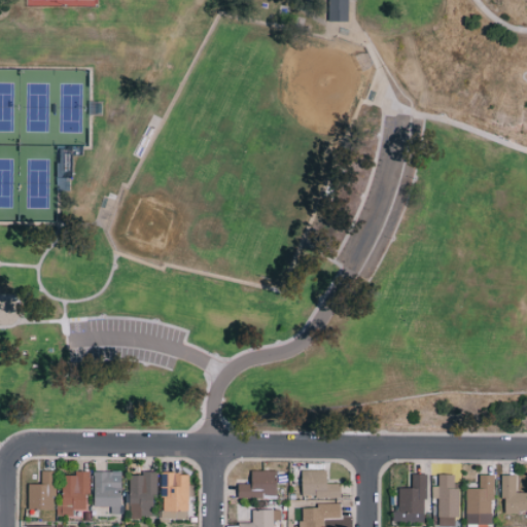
[(348,21),(348,0),(328,0),(328,21),(348,21)]
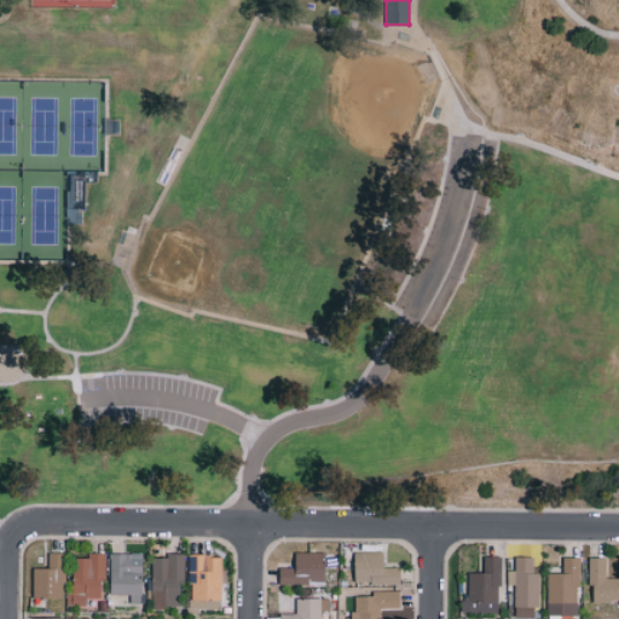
[(34,567),(34,599),(63,599),(64,553),(48,551),(47,568),(34,567)]
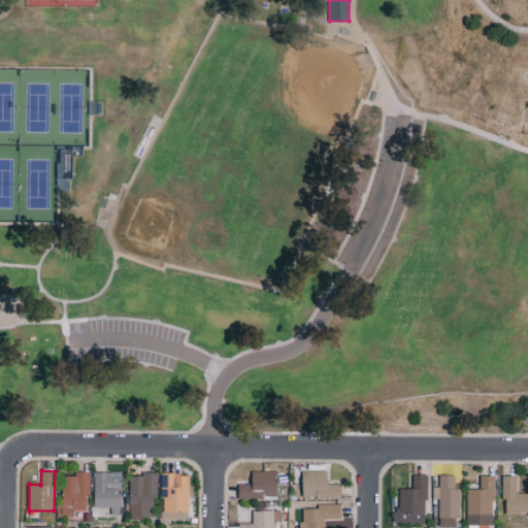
[(277,497),(277,470),(252,471),(253,485),(238,485),(238,498),(277,497)]
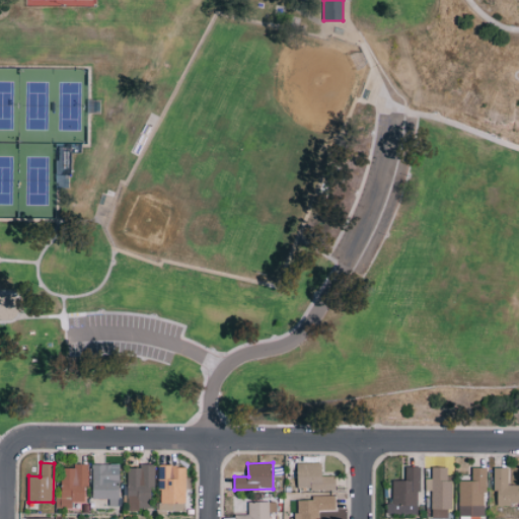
[(336,475),(322,476),(322,462),(297,463),(298,490),(336,489),(336,475)]
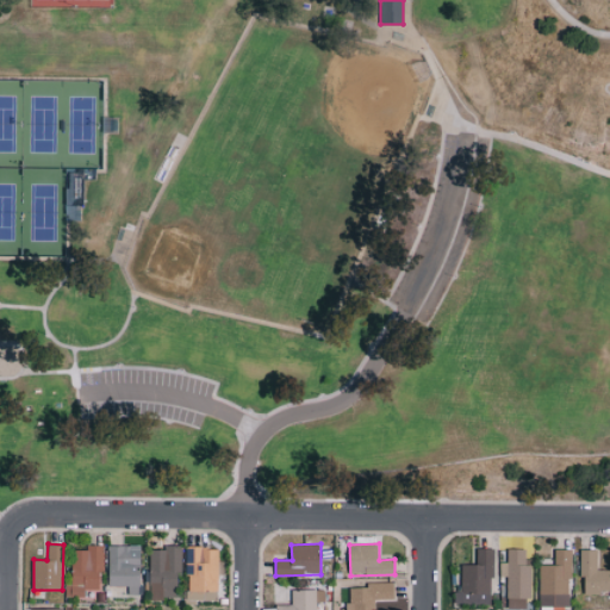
[(72,549),(70,584),(66,584),(64,597),(85,597),(85,589),(101,590),(103,545),(86,545),(86,549),(72,549)]
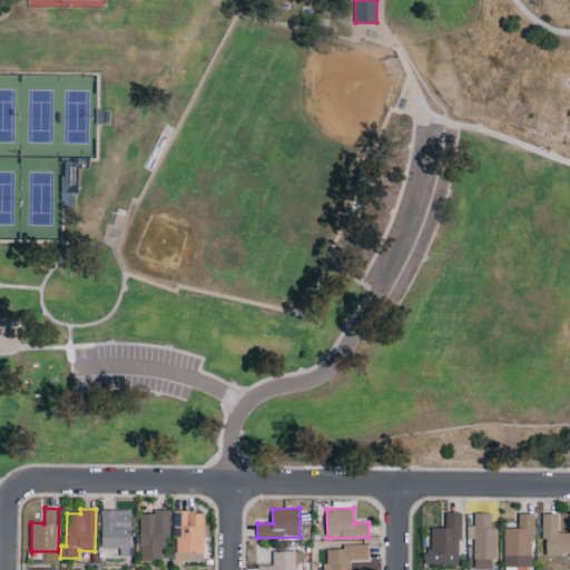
[(131,509),(101,509),(100,547),(120,547),(120,556),(130,556),(131,509)]
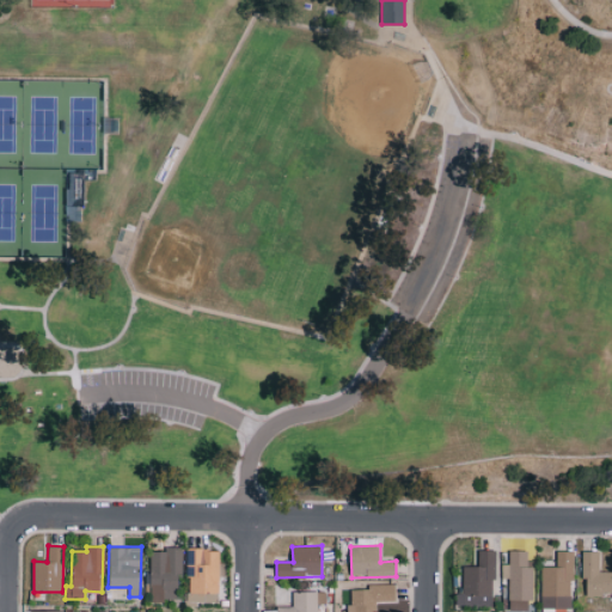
[(150,551),(151,600),(181,600),(179,548),(164,548),(164,551),(150,551)]
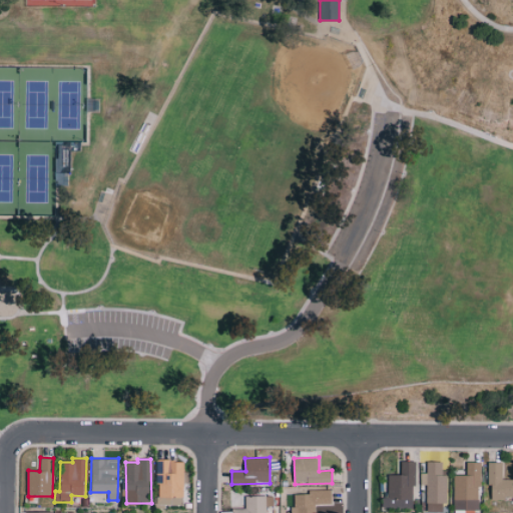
[(184,460),(157,459),(156,504),(182,504),(184,460)]
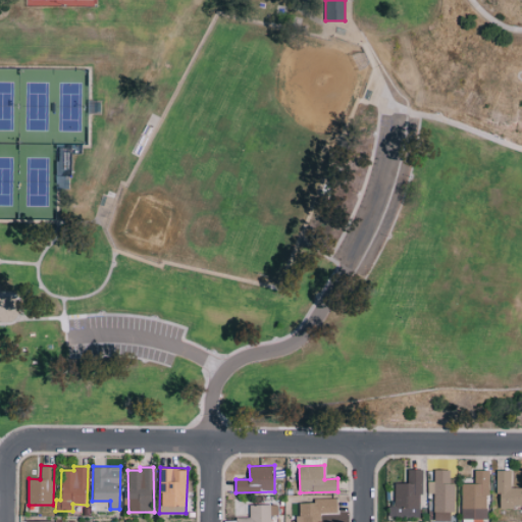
[(421,469),(408,469),(408,483),(395,483),(395,507),(388,507),(388,517),(421,517),(421,469)]
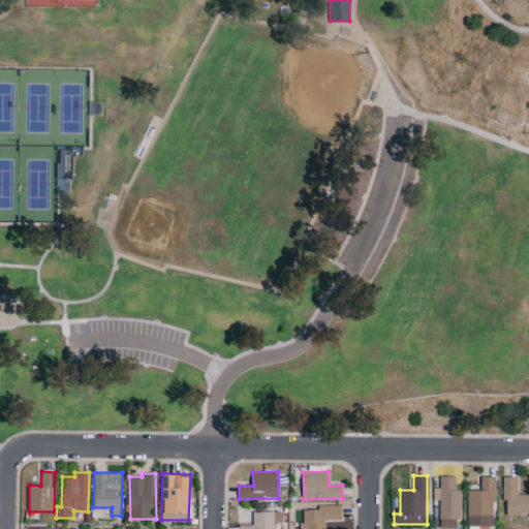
[(440,500),(440,527),(459,528),(460,486),(456,486),(456,475),(440,475),(440,488),(434,488),(434,500),(440,500)]
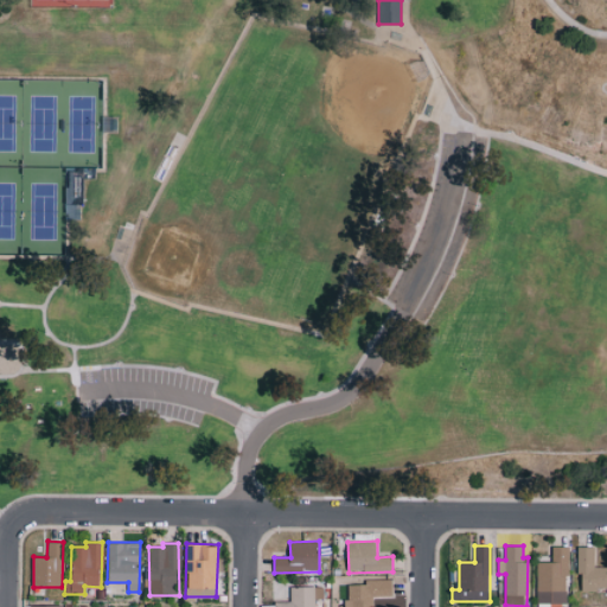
[(537,562),(536,604),(543,604),(543,606),(566,606),(567,547),(553,547),(553,562),(537,562)]
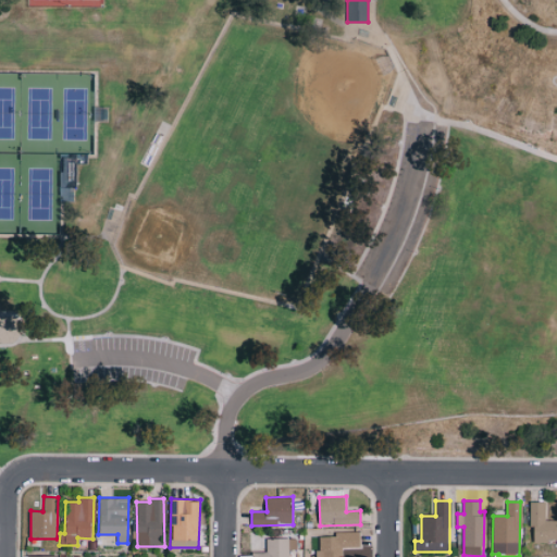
[(534,542),(556,542),(556,520),(546,520),(546,502),(530,502),(530,528),(533,528),(534,542)]
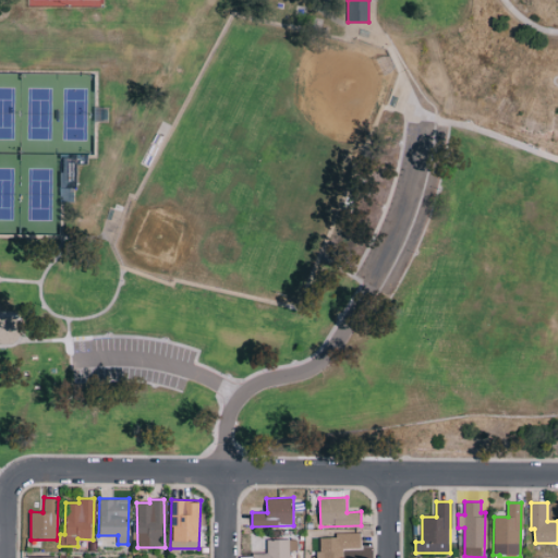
[(315,557),(341,557),(341,548),(360,548),(360,534),(319,535),(320,550),(315,550),(315,557)]
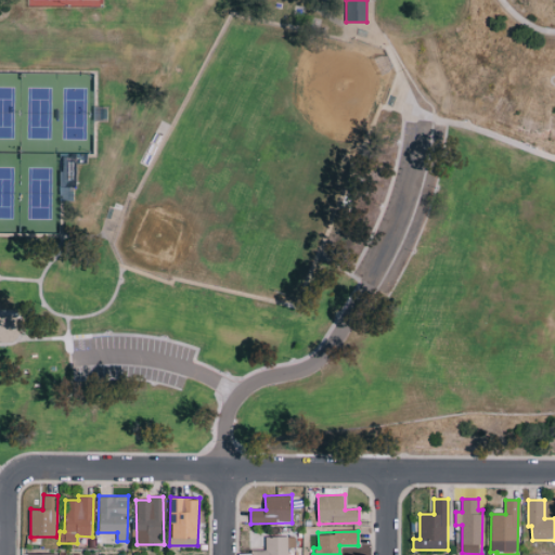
[(295,554),(295,536),(265,537),(266,550),(252,550),(250,554),(295,554)]
